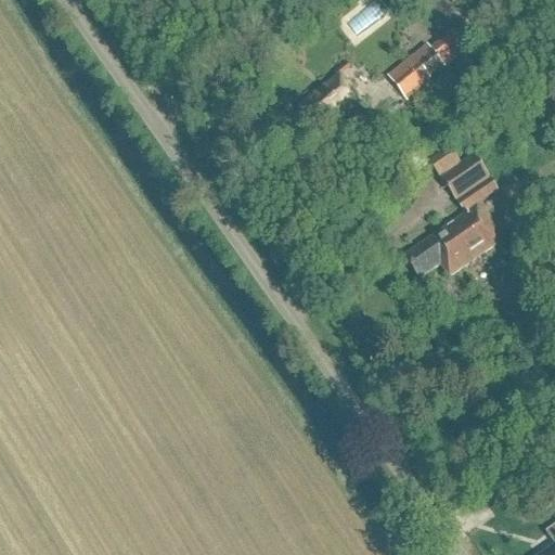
[(368,30),(394,15),(383,0),(373,0),(356,11),(368,30)]
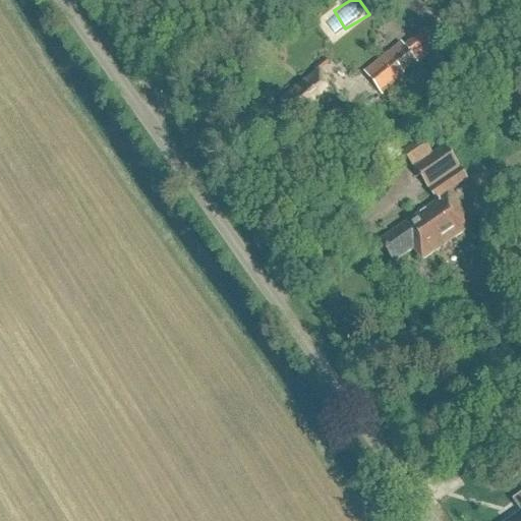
[(381,94),(437,50),(425,36),(369,79),(381,94)]
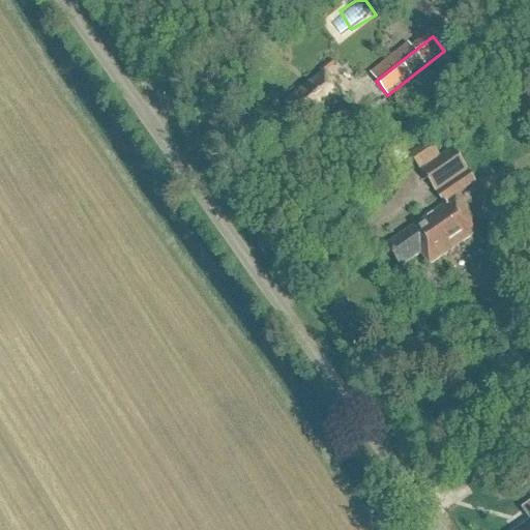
[(304,129),(343,99),(323,75),(286,106),(304,129)]
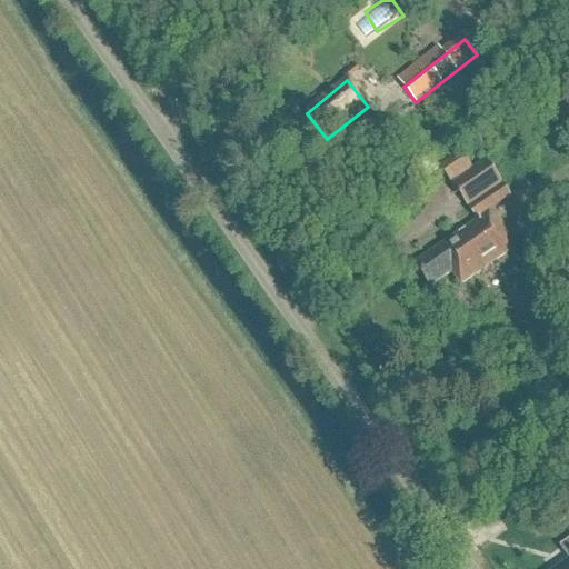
[(460,285),(510,249),(487,215),(511,198),(486,163),(452,187),(468,207),(469,206),(480,220),(418,263),(431,283),(450,271),(460,285)]
